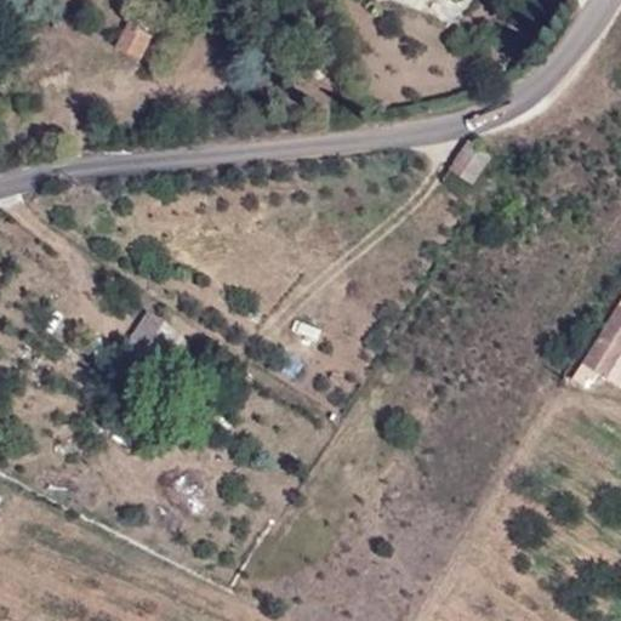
[(129,24),(117,49),(141,61),(152,38),(129,24)]
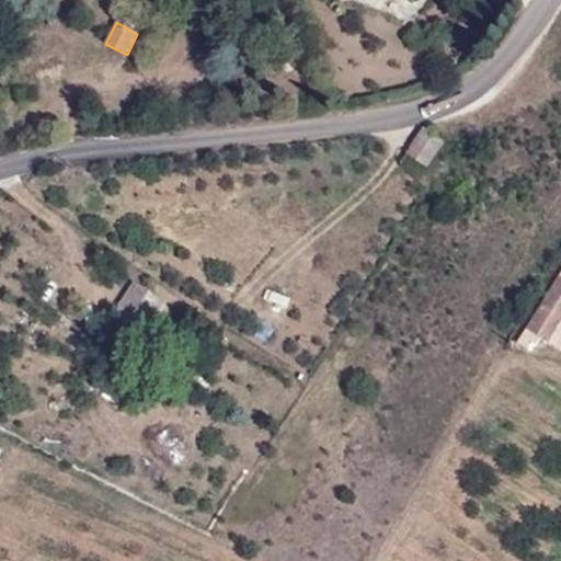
[(443,142),(423,130),(405,155),(425,168),(443,142)]
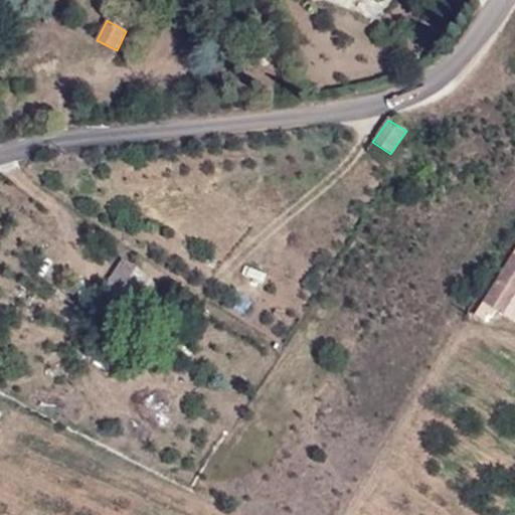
[(514,250),(478,309),(492,317),(496,311),(502,314),(514,294),(514,250)]
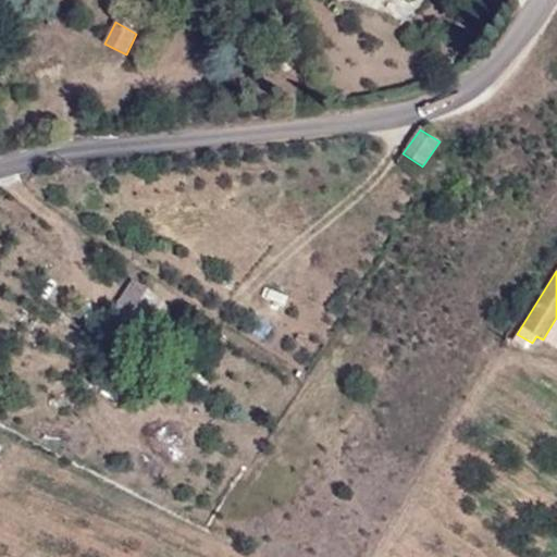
[(160,300),(133,283),(104,327),(131,345),(160,300)]
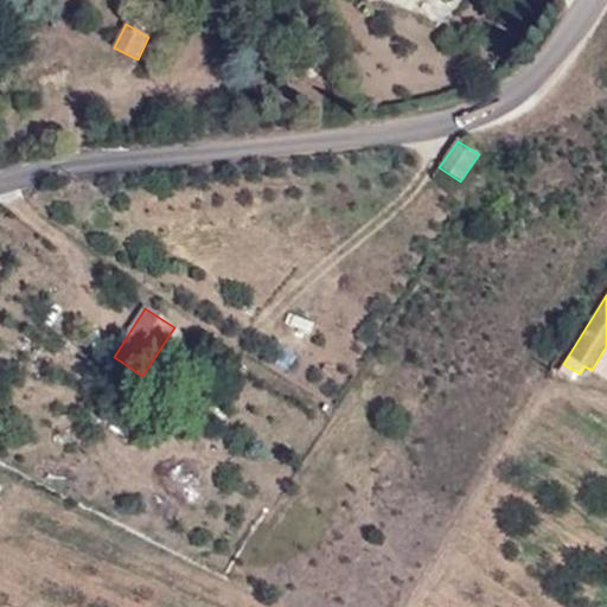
[(606,346),(592,370),(606,381),(606,379),(606,346)]
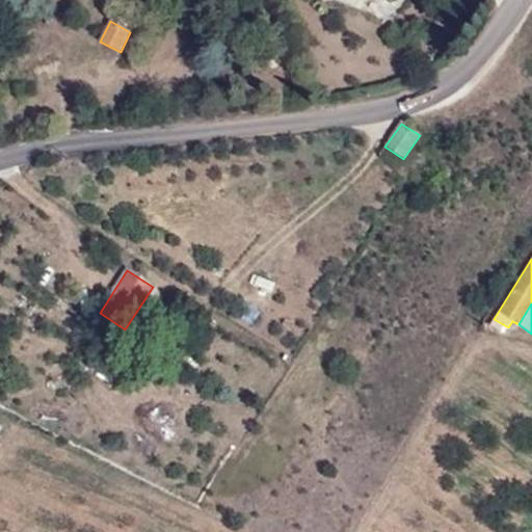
All buildings are outlined.
